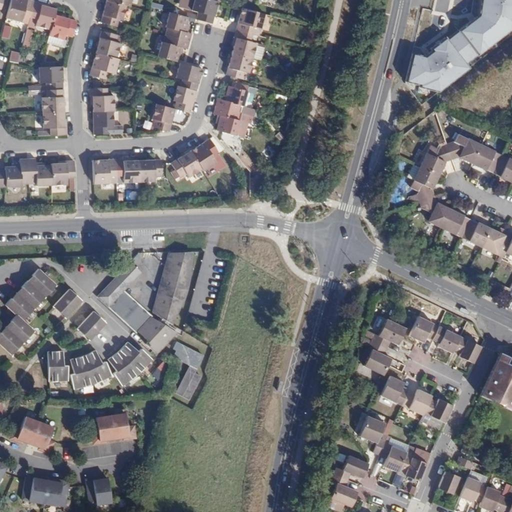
[(28,24),(29,18),(34,1),(29,0),(21,0),(22,0),(20,0),(10,0),(6,18),(28,24)]
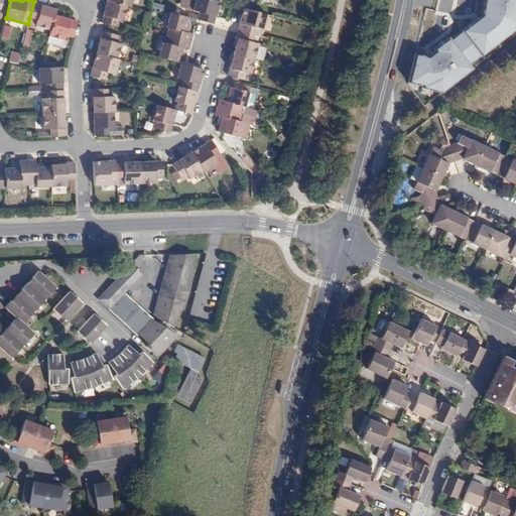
[(104,23),(114,26),(116,19),(119,20),(123,5),(107,0),(105,7),(108,8),(107,10),(105,10),(101,23),(104,23)]
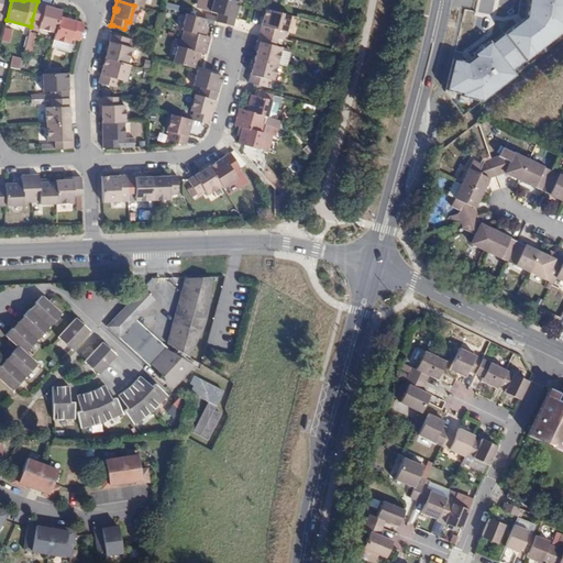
[(238,10),(240,1),(236,1),(233,0),(213,0),(211,11),(219,13),(218,17),(217,22),(233,26),(236,12),(233,12),(234,9),(238,10)]
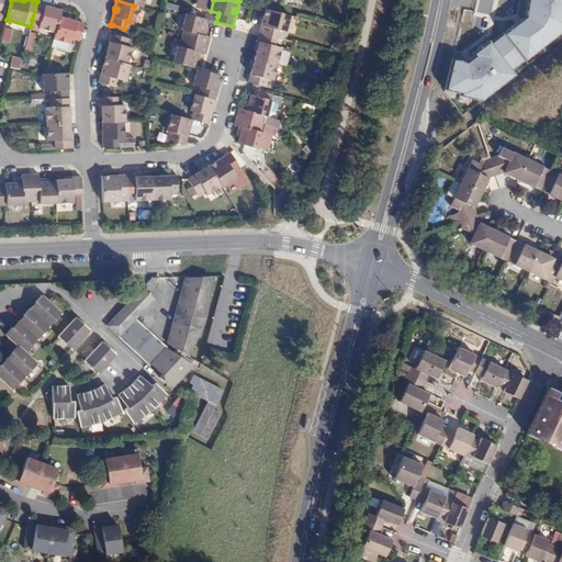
[(471,60),(456,58),(446,100),(483,107),(561,41),(561,0),(520,0),(520,3),(527,6),(526,20),(471,60)]
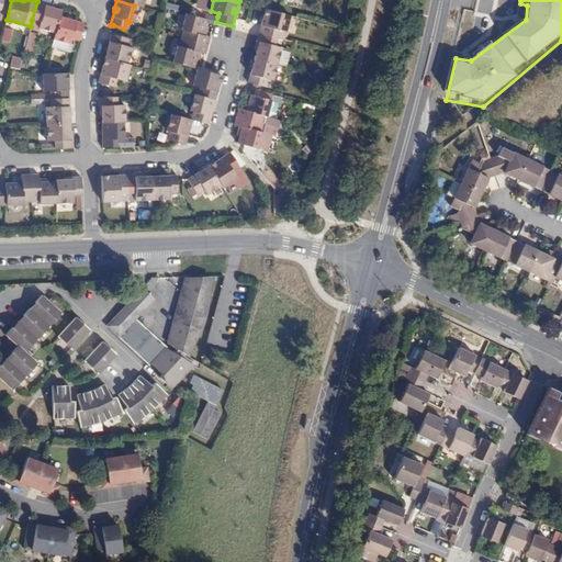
[(55,33),(59,17),(62,10),(54,8),(44,6),(45,3),(37,1),(32,20),(41,22),(38,29),(55,33)]
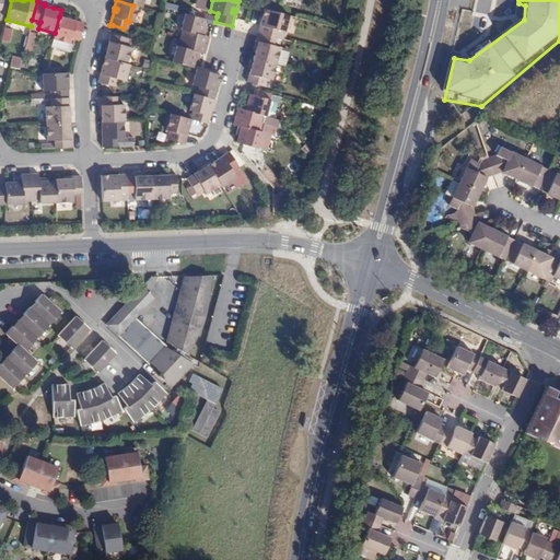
[(278,38),(283,39),(290,15),(265,9),(263,15),(265,16),(264,20),(261,20),(258,33),(278,38)]
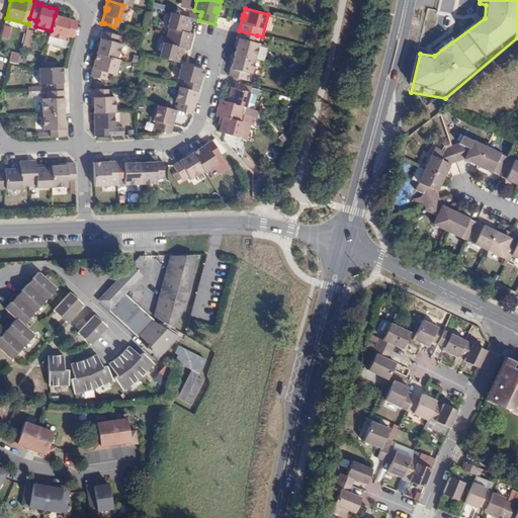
[(188,24),(190,17),(171,12),(167,28),(170,28),(168,35),(191,41),(193,34),(188,32),(189,28),(187,27),(188,24)]
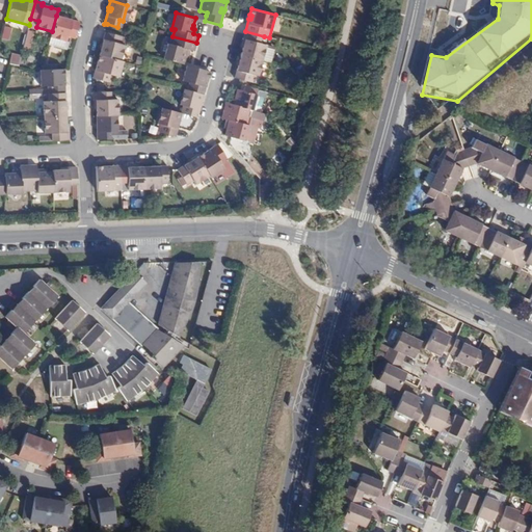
[(52,31),(51,36),(65,40),(67,36),(70,36),(73,37),(75,38),(79,22),(67,18),(65,21),(62,21),(63,17),(56,16),(52,31)]
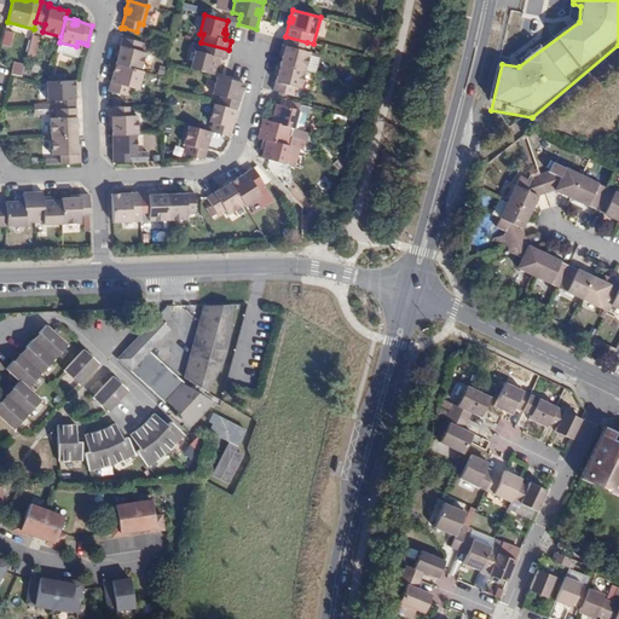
[(138,41),(122,36),(119,51),(122,52),(121,56),(117,55),(115,64),(142,71),(146,52),(136,50),(138,41)]
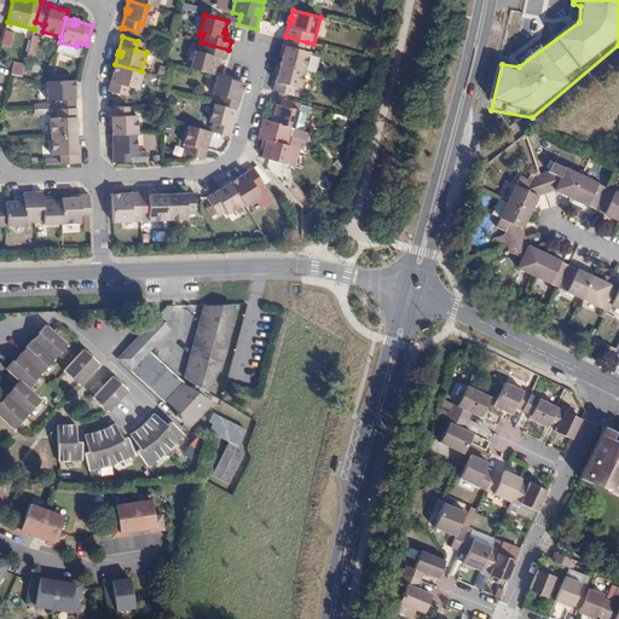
[(281,64),(306,70),(311,52),(305,51),(307,42),(285,36),(283,45),(285,46),(282,56),(281,64)]
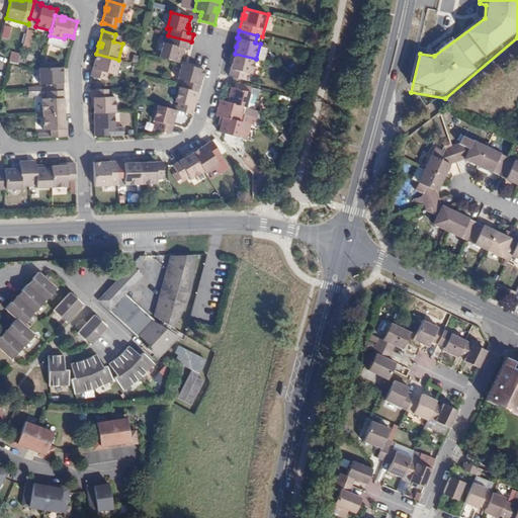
[(191,41),(168,35),(166,44),(163,42),(159,58),(178,63),(180,56),(181,52),(183,52),(184,49),(189,50),(191,41)]
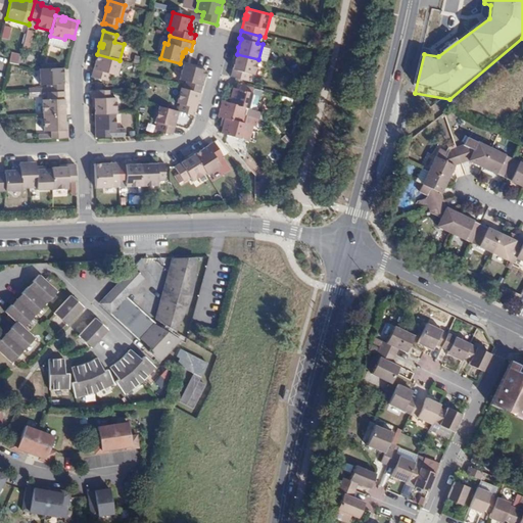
[(116,76),(121,60),(120,60),(97,54),(95,61),(91,76),(107,81),(109,74),(116,76)]
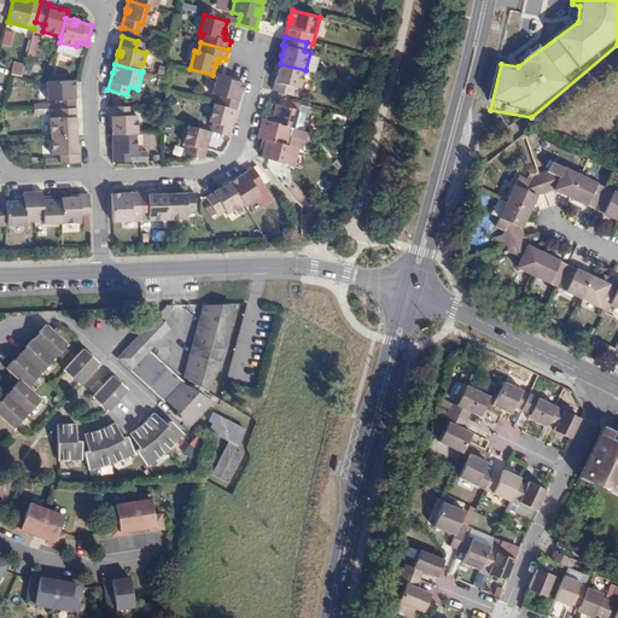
[(301,88),(305,70),(280,64),(277,75),(273,91),(292,95),(295,86),(301,88)]
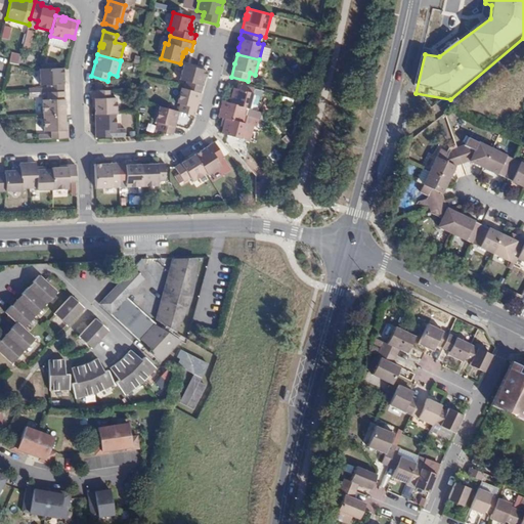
[(207,71),(183,63),(179,79),(186,81),(184,89),(201,93),(204,81),(202,80),(203,77),(205,77),(207,71)]
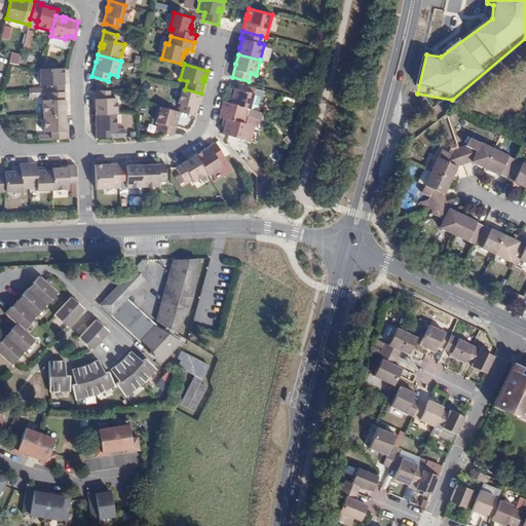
[(55,68),(46,69),(41,69),(39,69),(39,84),(46,84),(47,88),(47,92),(65,91),(64,79),(61,79),(61,75),(64,76),(64,68),(55,68)]
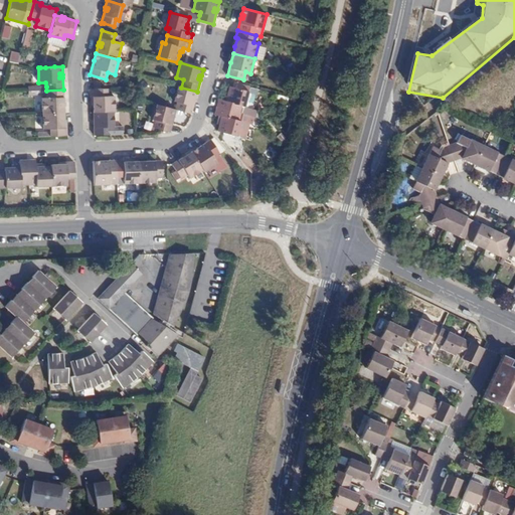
[(197,92),(181,88),(178,87),(174,101),(177,102),(176,110),(191,114),(194,102),(192,101),(193,99),(195,99),(197,92)]
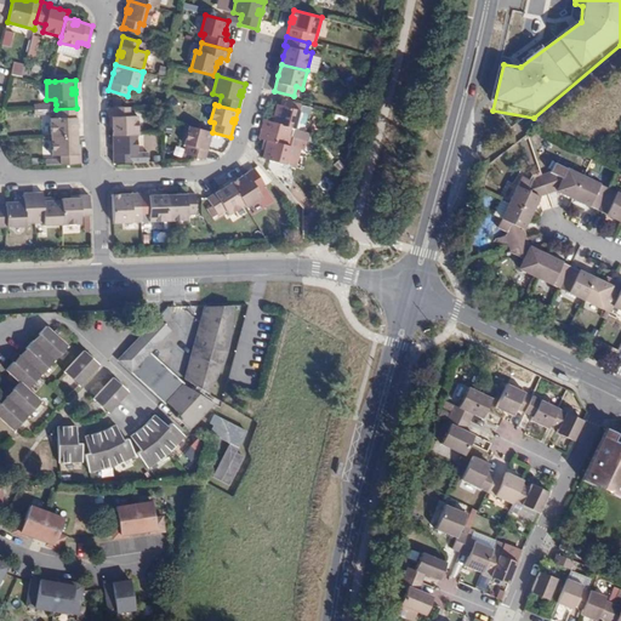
[(261,129),(290,137),(292,127),(295,129),(300,110),(281,106),(277,104),(274,113),(273,117),(271,117),(269,121),(263,120),(261,129)]
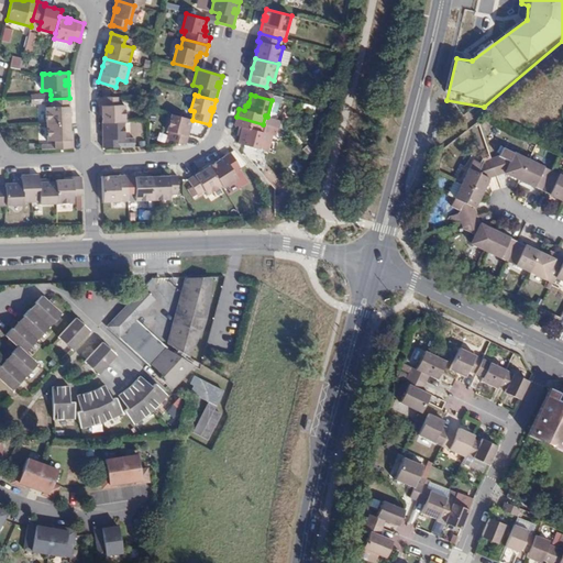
[(118,97),(99,98),(99,107),(101,107),(101,114),(101,123),(123,122),(125,122),(124,106),(118,106),(118,97)]
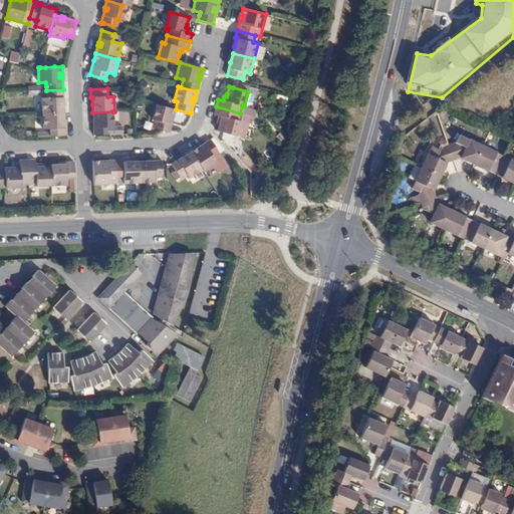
[(63,101),(63,89),(46,90),(47,96),(42,97),(42,113),(64,112),(63,105),(61,105),(60,101),(63,101)]
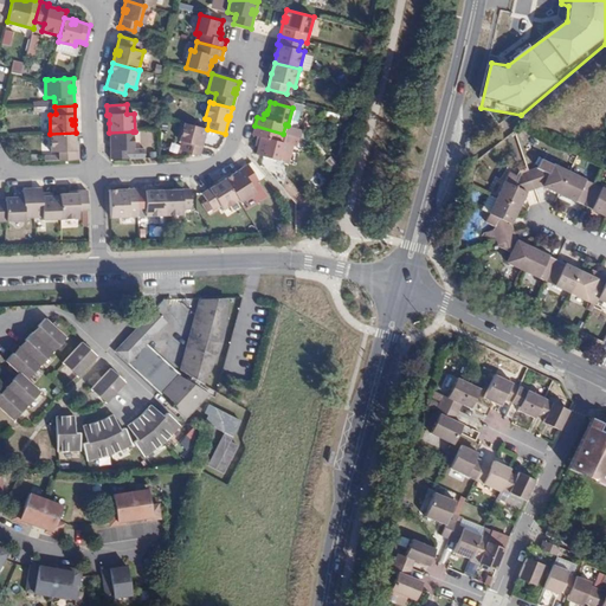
[(292,108),(288,126),(297,128),(302,110),(292,108)]
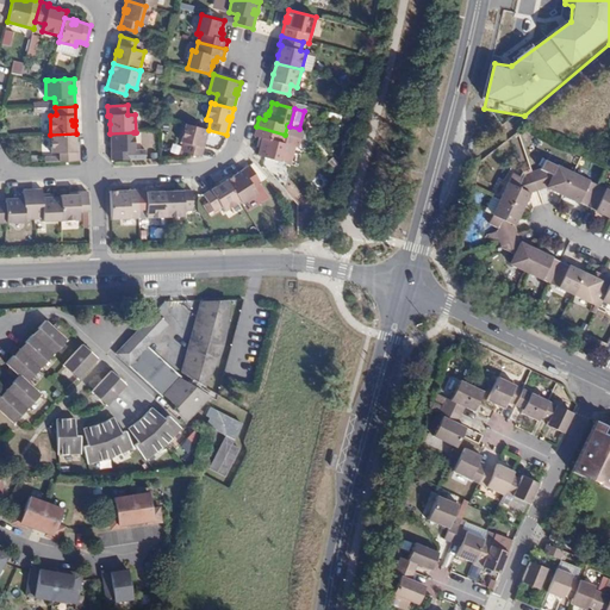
[(206,137),(209,130),(185,124),(180,142),(184,143),(182,151),(201,156),(205,142),(203,141),(203,137),(206,137)]
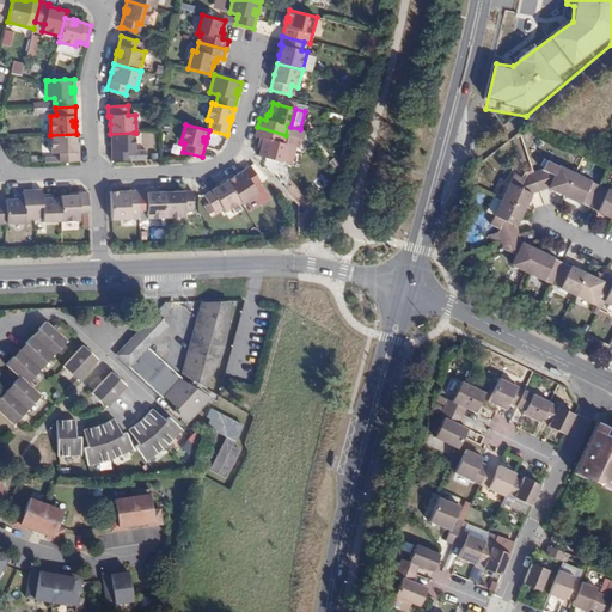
[(261,148),(258,155),(281,161),(287,144),(285,144),(286,135),(257,127),(255,136),(261,138),(259,144),(262,144),(261,148)]
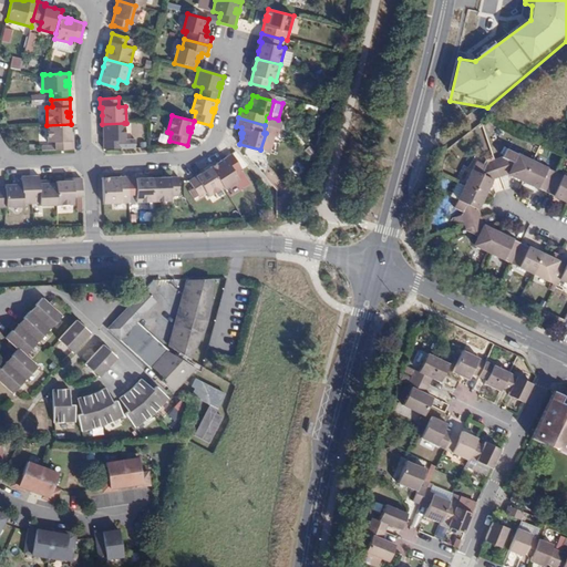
[(124,123),(102,124),(103,134),(103,150),(122,148),(121,138),(124,138),(124,123)]
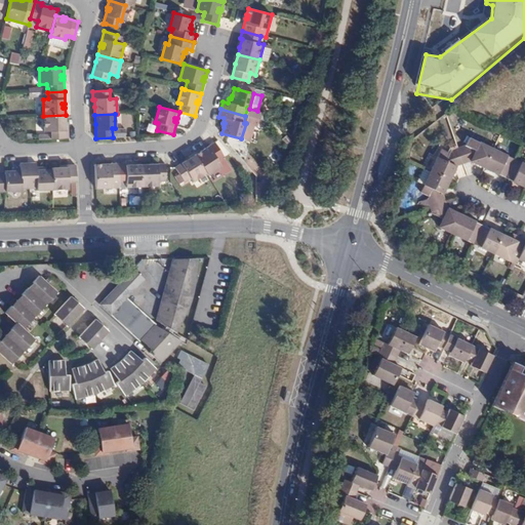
[(66,115),(43,116),(43,130),(51,131),(50,139),(68,138),(68,129),(66,129),(66,122),(66,115)]
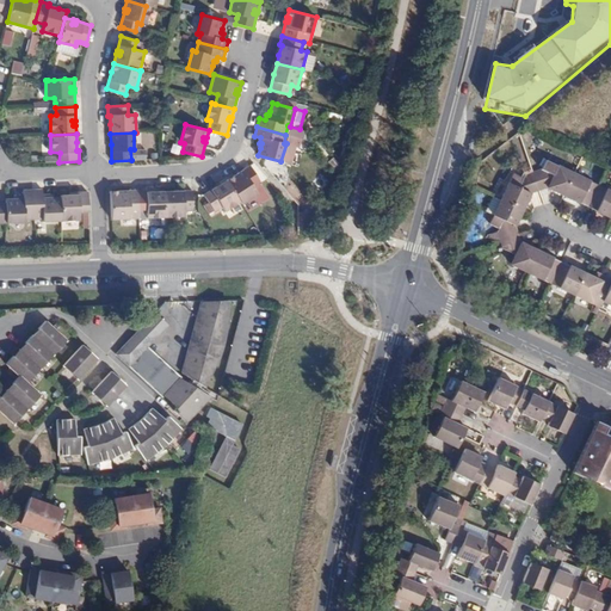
[(234,176),(227,180),(241,202),(241,203),(257,193),(253,187),(260,183),(250,165),(239,173),(239,174),(235,178),(234,176)]
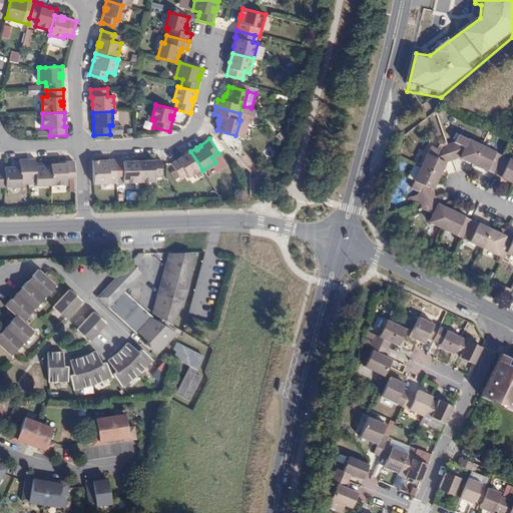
[(454,141),(447,143),(453,159),(456,158),(460,157),(473,163),(482,145),(468,138),(465,146),(454,141)]
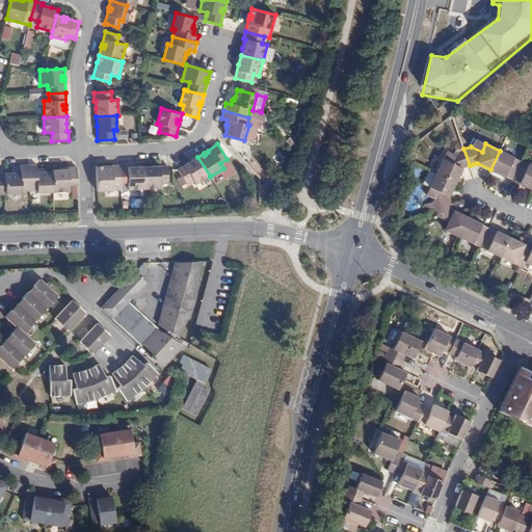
[(443,159),(435,174),(454,183),(461,168),(470,165),(463,149),(455,152),(450,163),(443,159)]
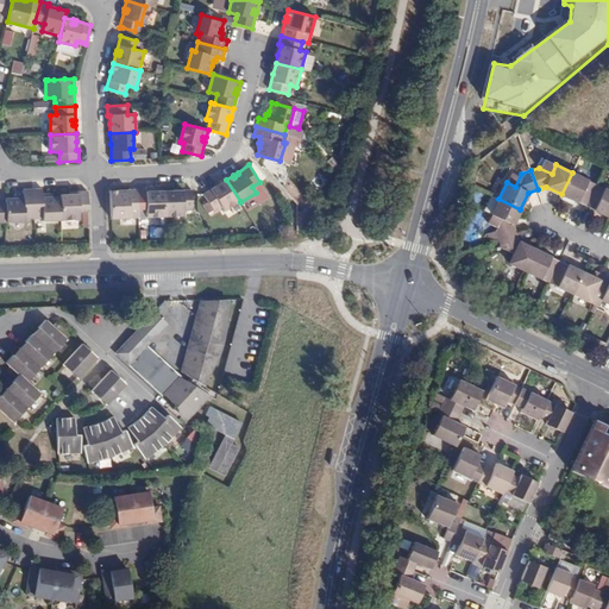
[(596,184),(572,173),(562,194),(570,199),(578,202),(581,198),(589,201),(596,184)]
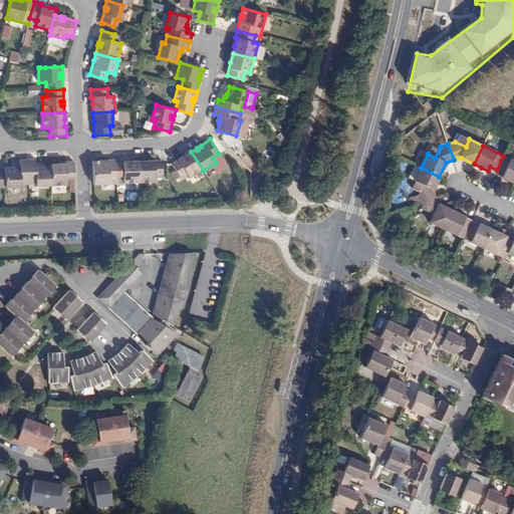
[(178,162),(177,160),(171,164),(175,170),(179,178),(186,174),(189,178),(203,170),(191,152),(183,157),(184,159),(178,162)]
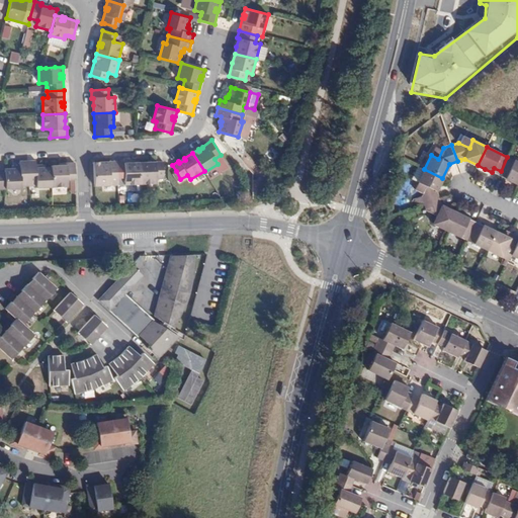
[(517,161),(507,157),(501,171),(507,174),(505,179),(517,184),(517,161)]
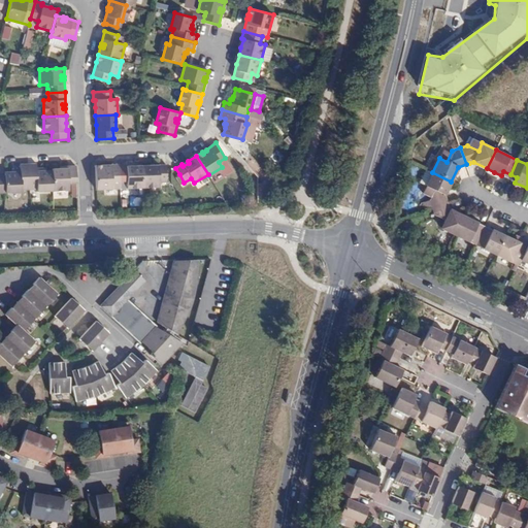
[(22,189),(29,189),(28,164),(20,164),(21,169),(18,169),(18,172),(12,172),(5,172),(5,175),(5,193),(22,192),(22,189)]
